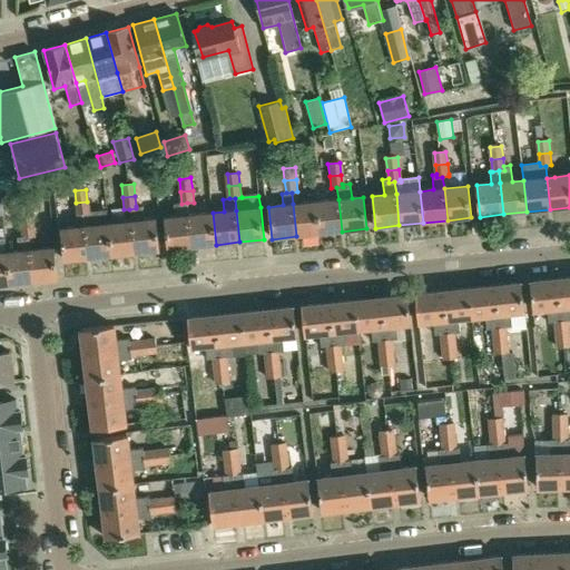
[(318,234),(342,232),(338,199),(331,200),(315,202),(318,234)]
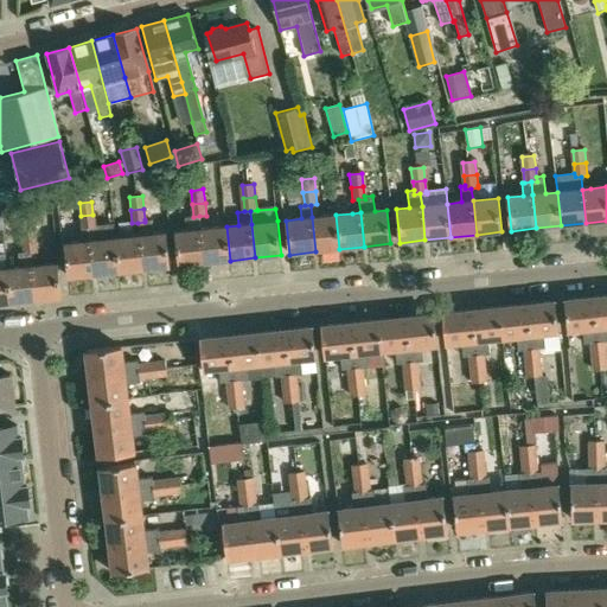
[(82,229),(88,228),(94,228),(93,215),(81,216),(82,229)]
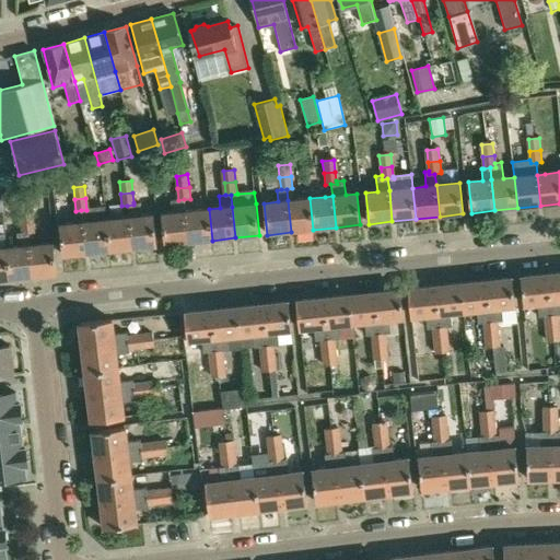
[(294,200),(288,200),(291,232),(313,230),(310,198),(294,200)]
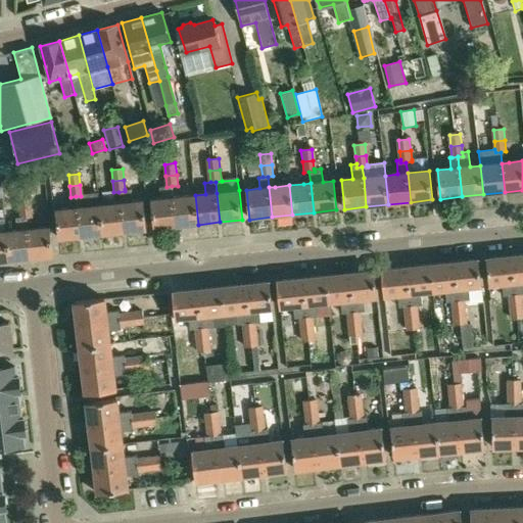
[(153,229),(177,227),(174,197),(172,186),(167,187),(159,188),(160,198),(150,199),(153,229)]
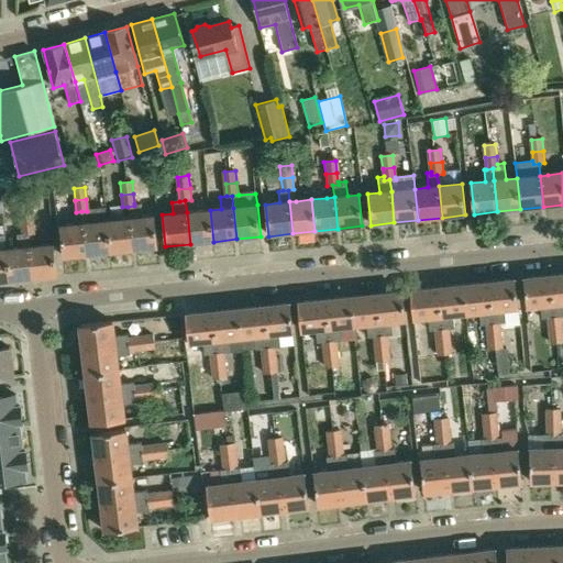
[(129,218),(132,250),(157,246),(154,216),(142,217),(141,202),(134,203),(134,206),(128,207),(129,218)]
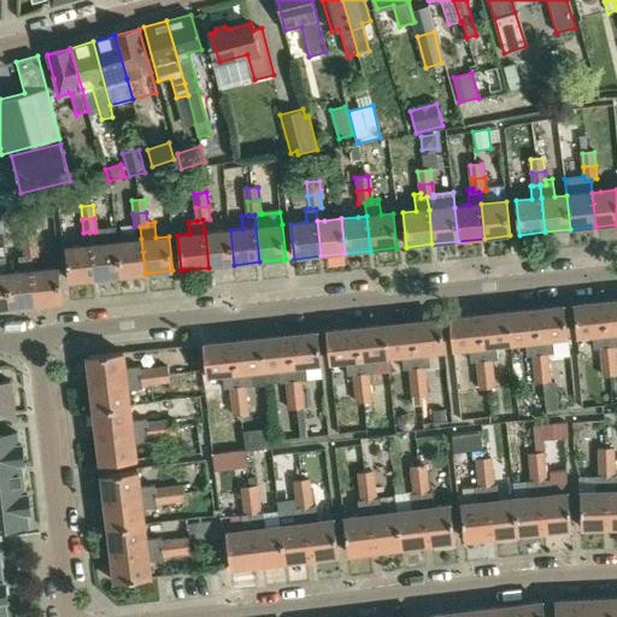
[(23,231),(24,245),(37,244),(36,230),(36,229),(23,231)]
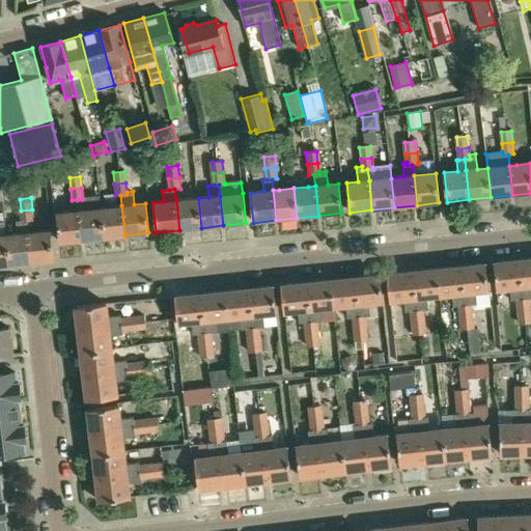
[(201,228),(198,198),(176,200),(179,230),(201,228)]
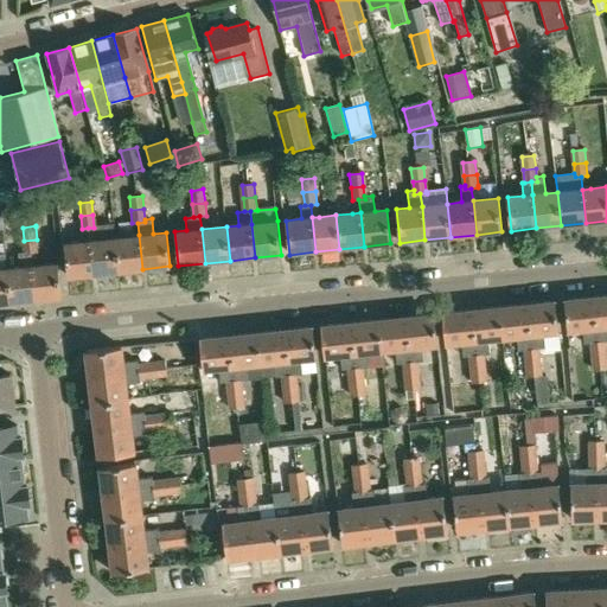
[(119,272),(115,238),(97,240),(96,228),(94,228),(88,228),(89,241),(93,274),(119,272)]
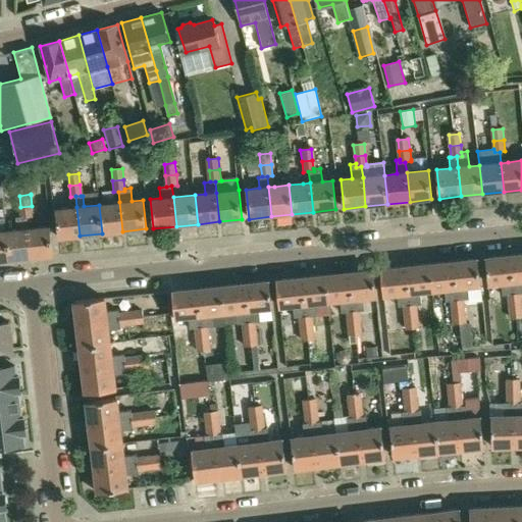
[(122,231),(119,202),(99,205),(102,233),(122,231)]
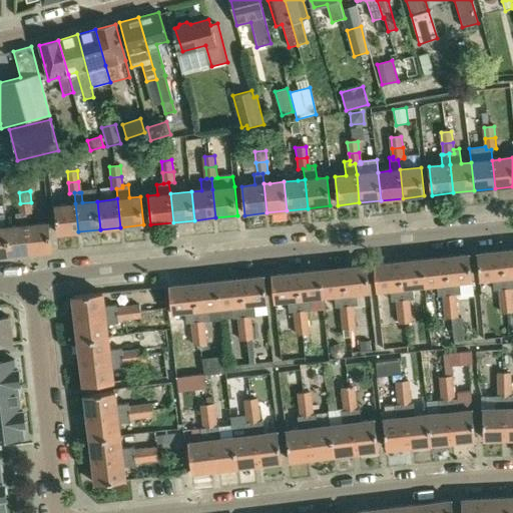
[(20,203),(21,212),(21,214),(27,213),(32,213),(31,202),(20,203)]
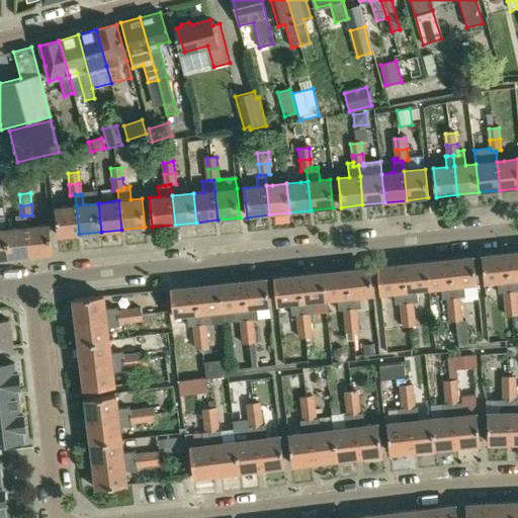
[(79,234),(76,205),(55,207),(59,237),(79,234)]
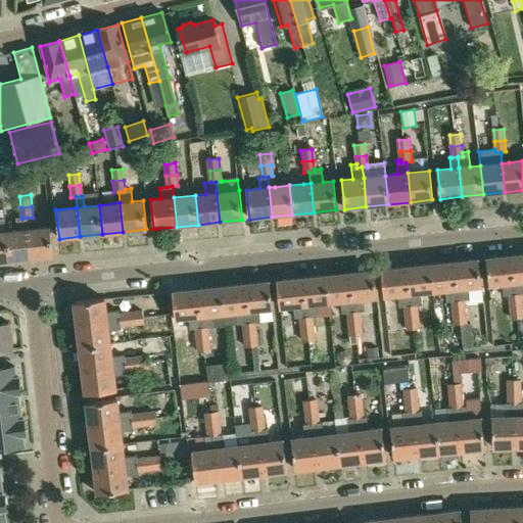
[(15,217),(16,230),(6,231),(10,260),(31,257),(29,229),(28,218),(21,219),(21,217),(15,217)]
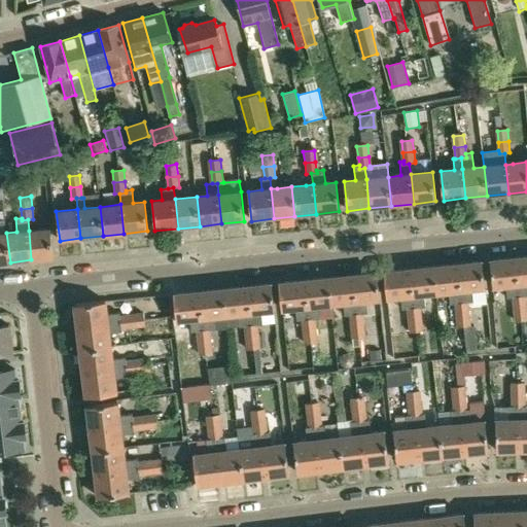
[(29,231),(31,259),(54,257),(50,229),(34,230),(29,231)]
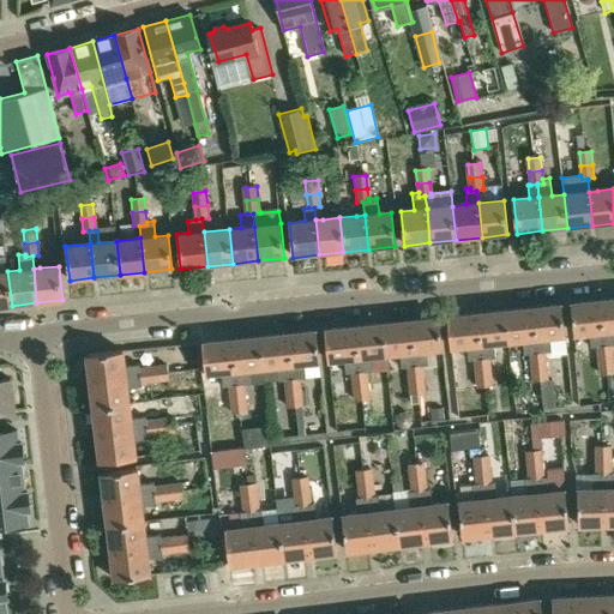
[(0,306),(12,306),(7,271),(0,272),(0,306)]
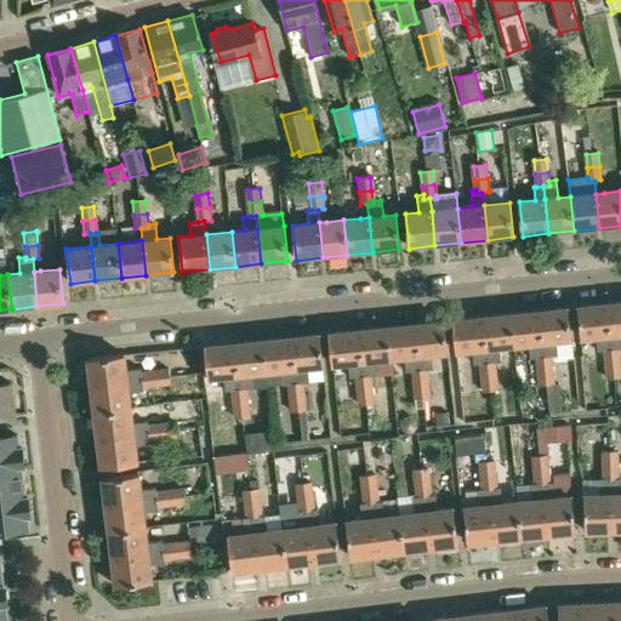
[(620,301),(608,303),(613,349),(620,348),(620,301)]
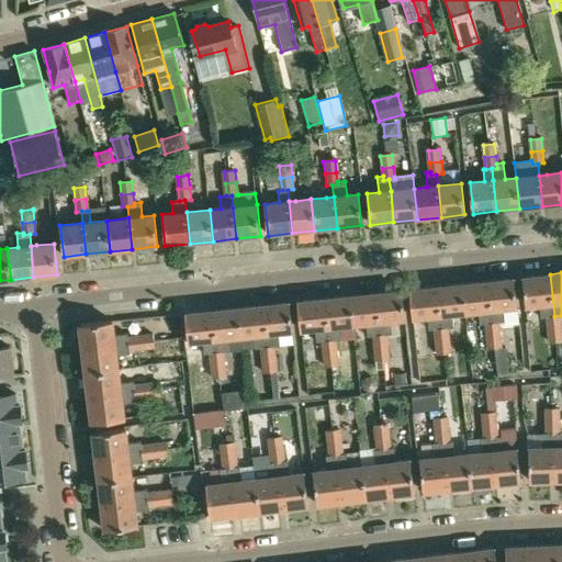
[(550,274),(523,278),(526,305),(539,304),(541,317),(547,317),(554,316),(550,274)]
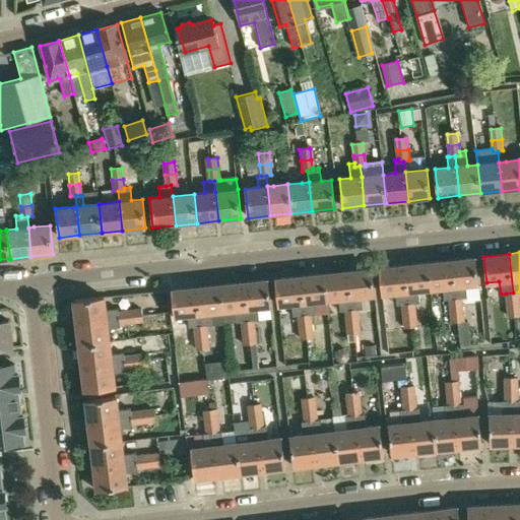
[(477,258),(452,261),(456,299),(462,298),(480,296),(477,258)]
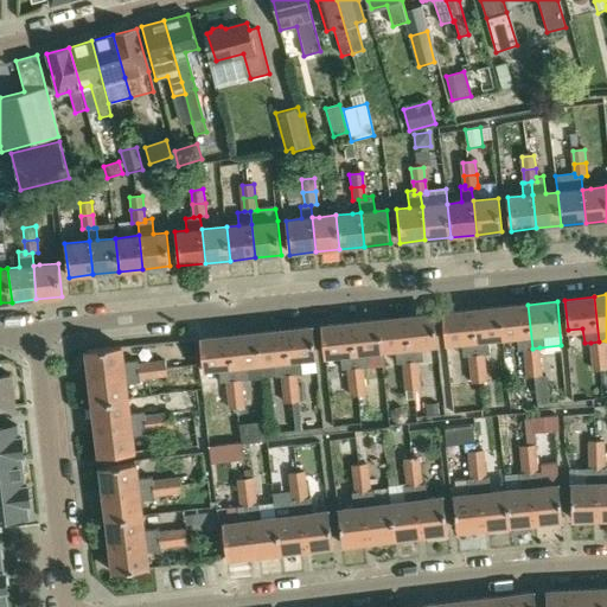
[(528,305),(499,307),(503,337),(517,336),(518,350),(524,350),(532,349),(528,305)]
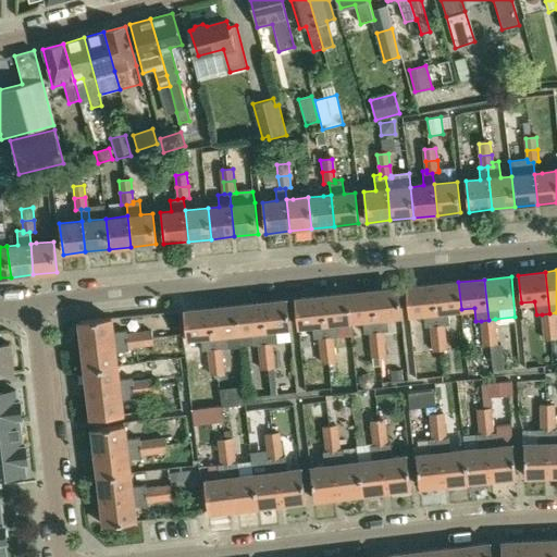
[(458,282),(434,284),(437,325),(445,324),(449,324),(448,310),(461,309),(458,282)]
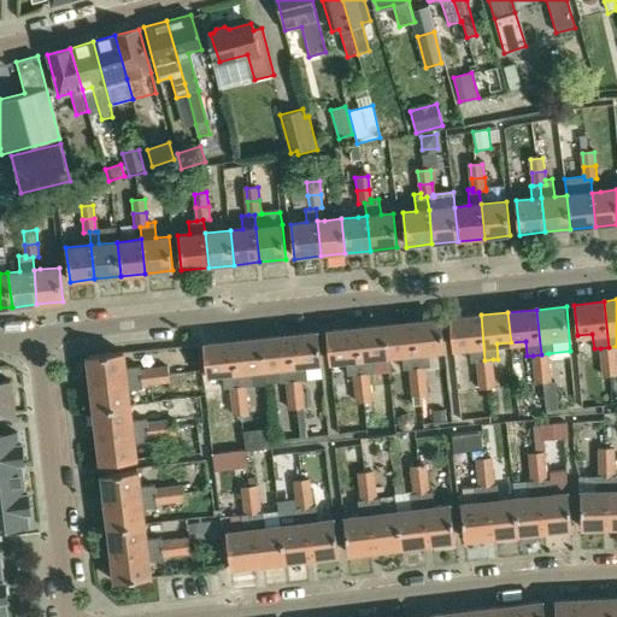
[(481,315),(451,318),(453,348),(469,347),(470,362),(477,362),(485,360),(481,315)]
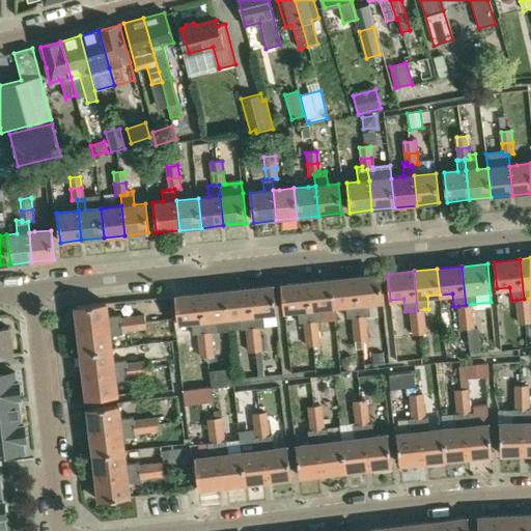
[(380,275),(355,278),(359,316),(365,315),(370,315),(369,302),(382,301),(380,275)]
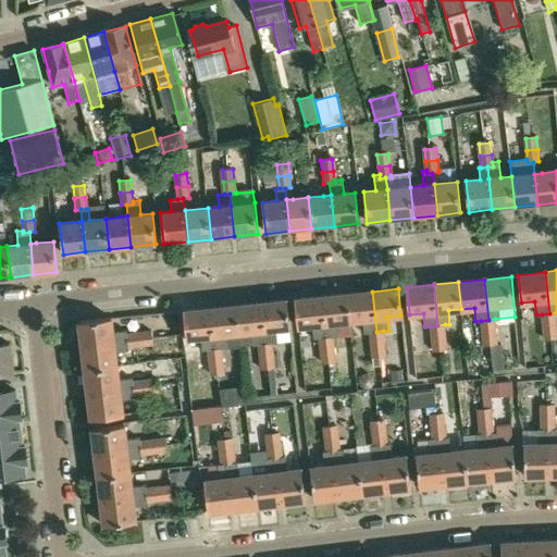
[(372,292),(347,294),(350,321),(362,320),(364,333),(369,333),(376,332),(372,292)]
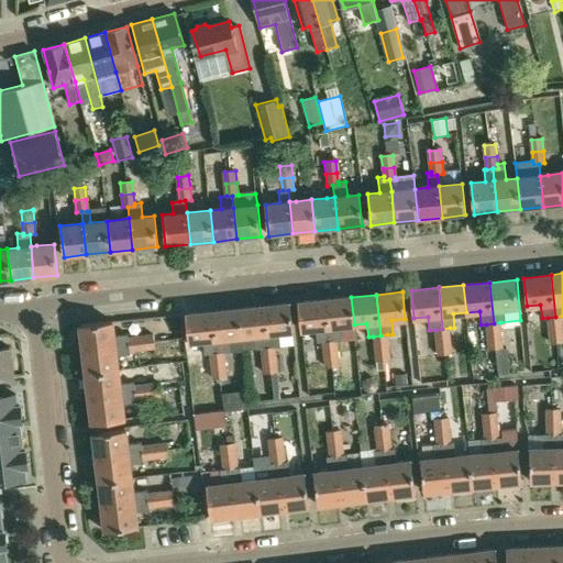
[(351,297),(326,299),(330,341),(337,340),(342,340),(340,326),(354,324),(351,297)]
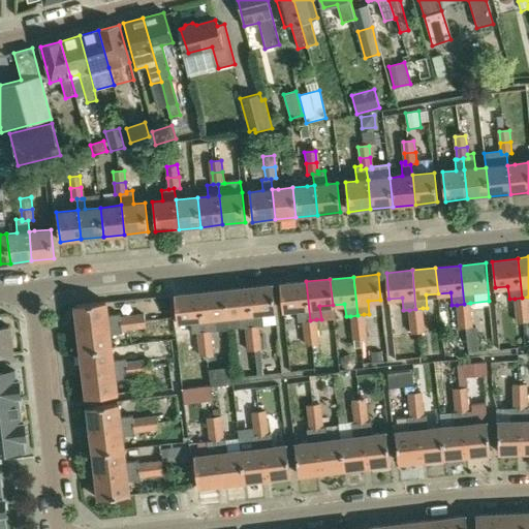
[(306,281),(279,284),(282,310),(297,309),(298,321),(303,321),(310,320),(306,281)]
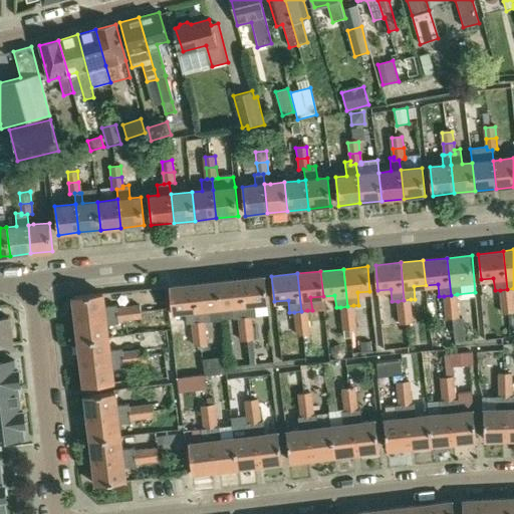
[(264,277),(242,279),(246,317),(253,316),(256,316),(255,303),(267,302),(264,277)]
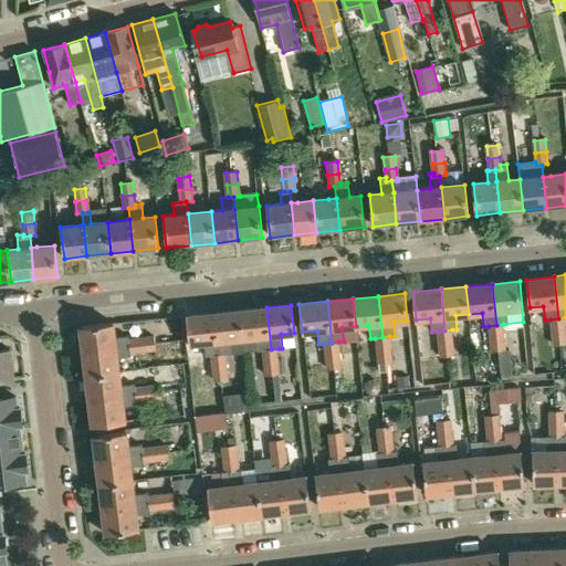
[(266,307),(240,311),(243,338),(255,337),(258,350),(263,350),(271,349),(266,307)]
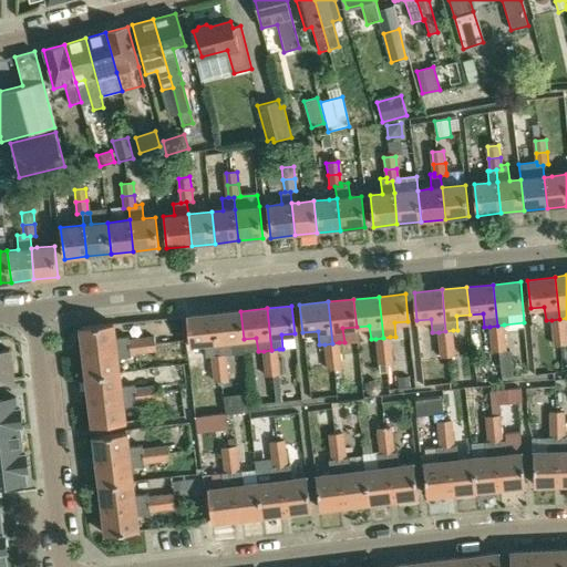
[(240,311),(215,313),(219,356),(227,356),(232,354),(229,340),(244,339),(240,311)]
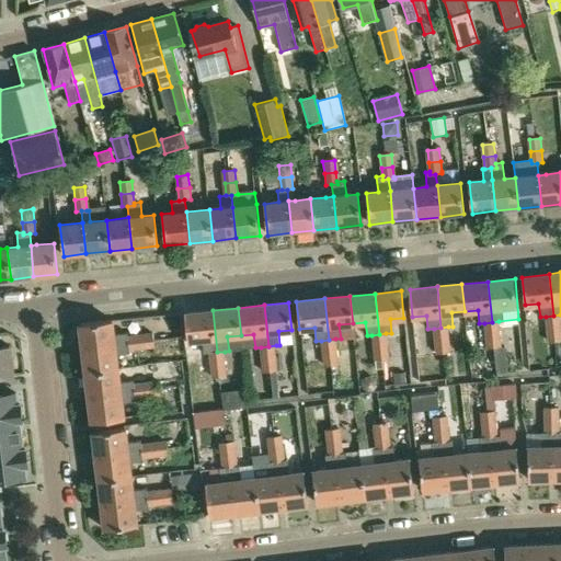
[(213,310),(184,313),(187,341),(199,340),(202,354),(209,353),(217,352),(213,310)]
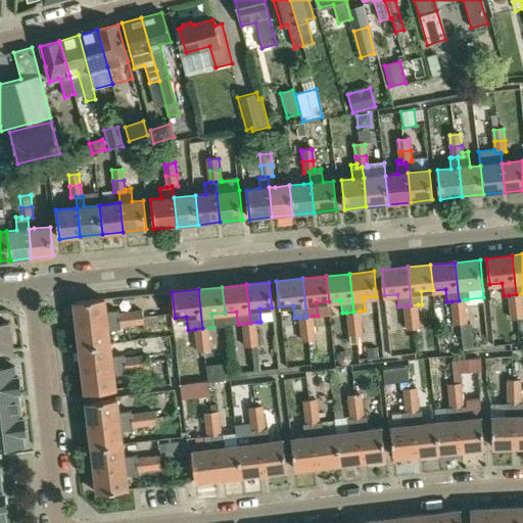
[(516,294),(509,295),(510,306),(522,304),(522,302),(522,293),(516,294)]
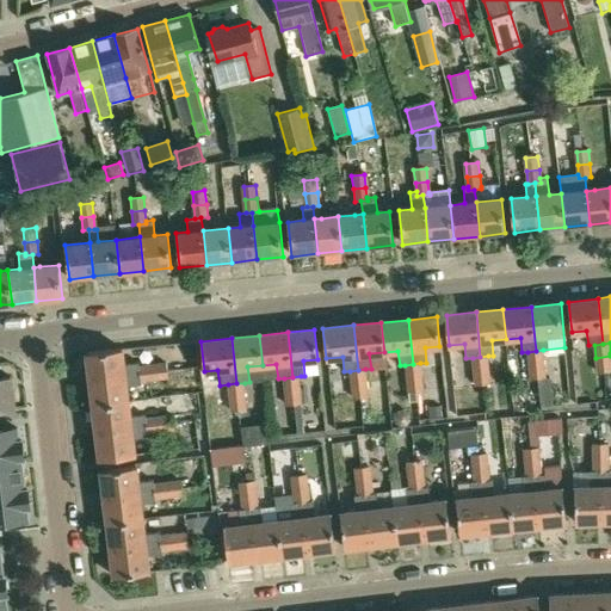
[(121,347),(85,352),(88,378),(139,372),(139,365),(137,362),(123,363),(121,347)]
